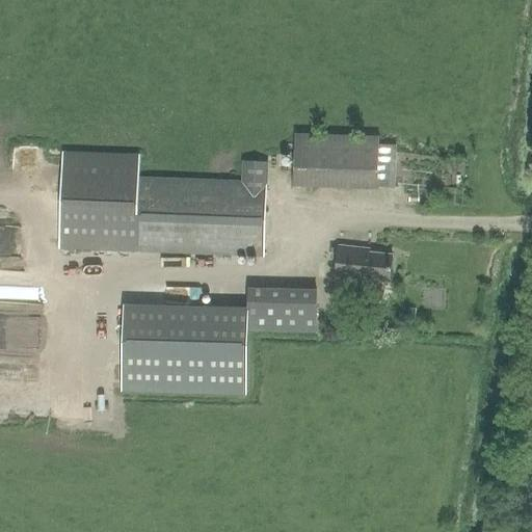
[(378,189),(380,137),(296,134),(294,186),(378,189)]
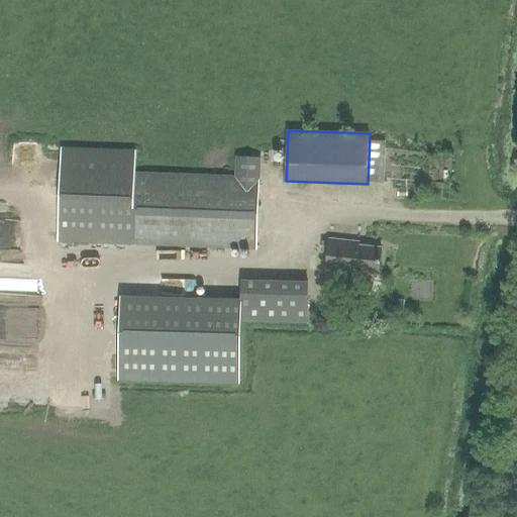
[(58,242),(257,250),(261,158),(236,157),(235,176),(135,172),(136,150),(62,147),(58,242)]
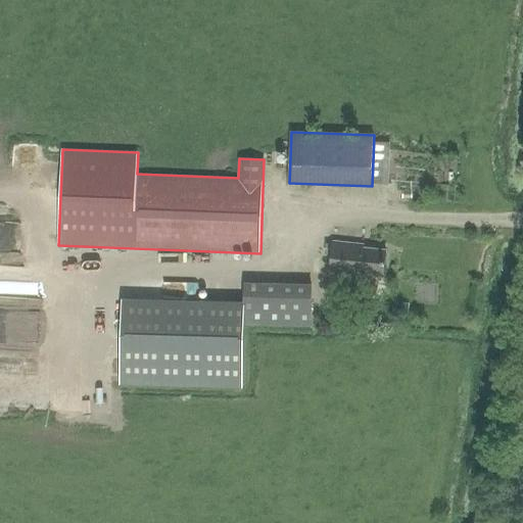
[(383,278),(386,251),(364,249),(364,245),(334,242),(330,276),(367,279),(367,276),(383,278)]
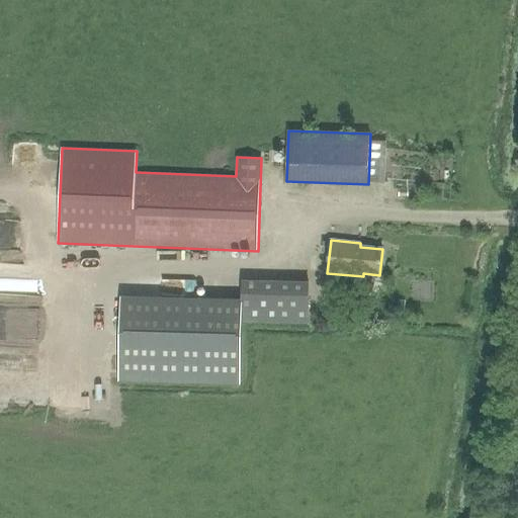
[(308,324),(309,282),(242,280),(242,300),(241,322),(242,322),(308,324)]
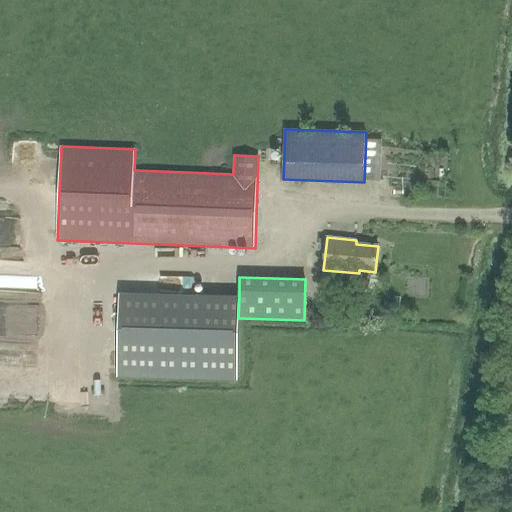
[(239,318),(238,318),(239,297),(120,294),(117,375),(237,378),(239,318)]
